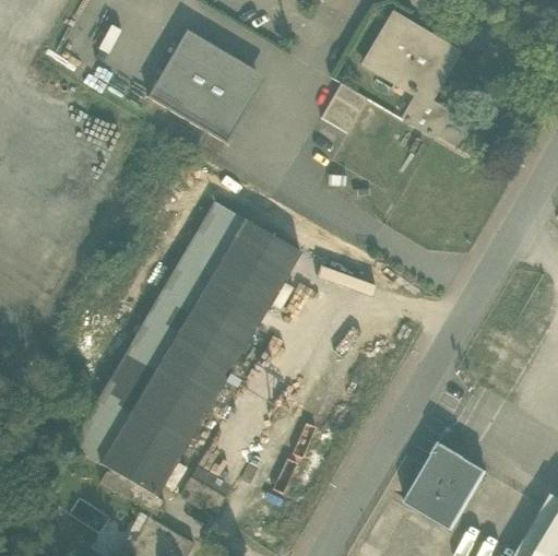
[(394,12),(379,38),(391,45),(407,20),(394,12)]
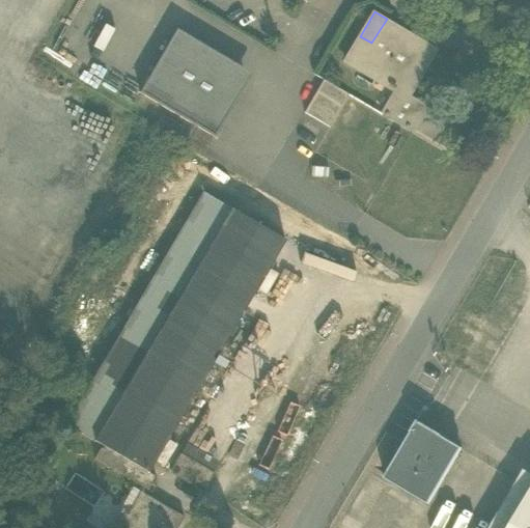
[(396,89),(408,96),(410,94),(437,48),(387,19),(371,43),(360,36),(346,60),(396,89)]
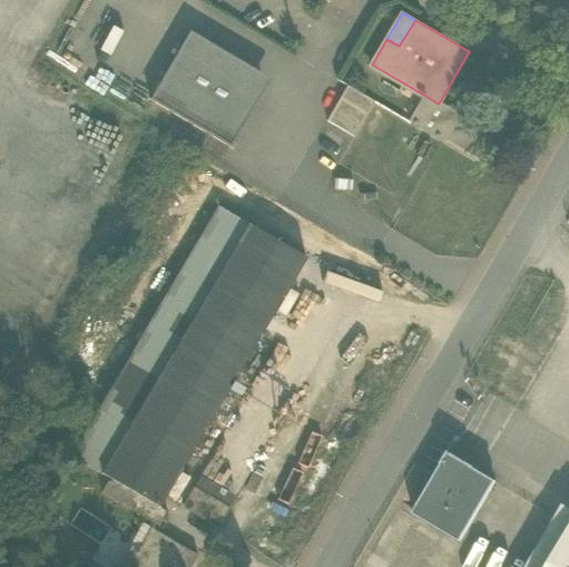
[(190,29),(179,49),(260,96),(271,77),(190,29)]
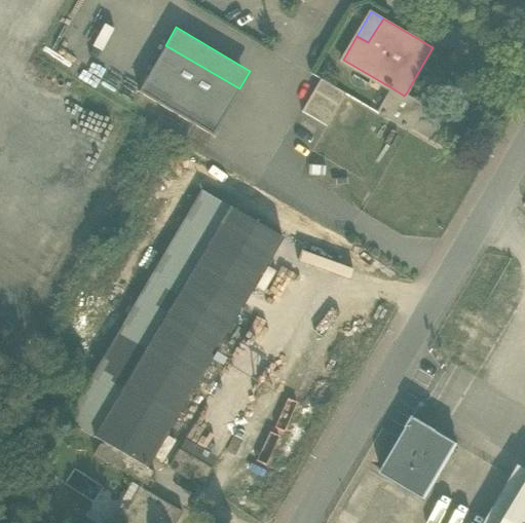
[(139,90),(213,134),(239,88),(165,45),(139,90)]
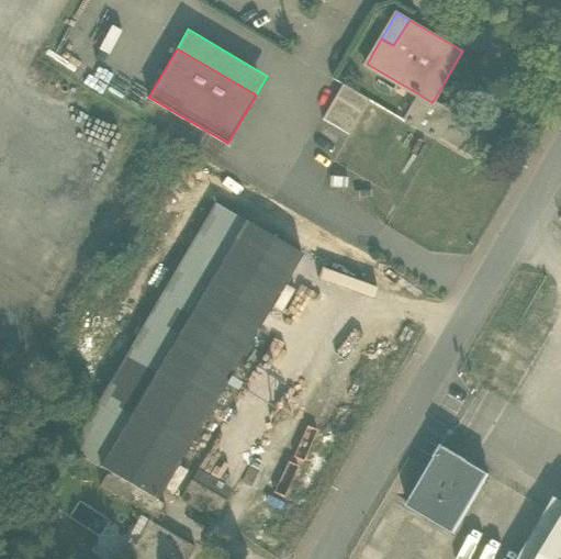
[(336,94),(363,110),(370,98),(344,82),(336,94)]
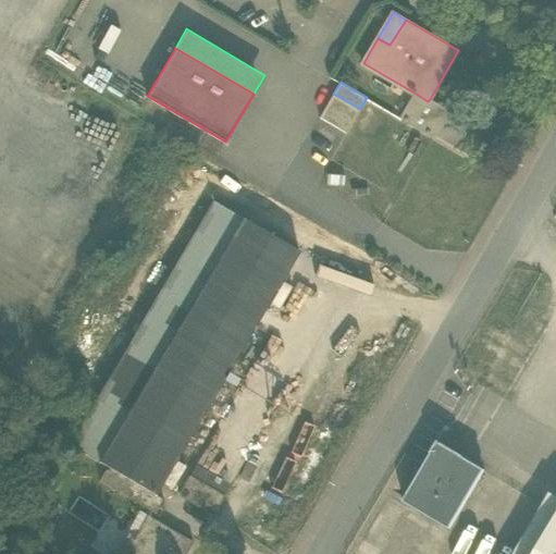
[(320,115),(346,131),(360,109),(333,94),(320,115)]
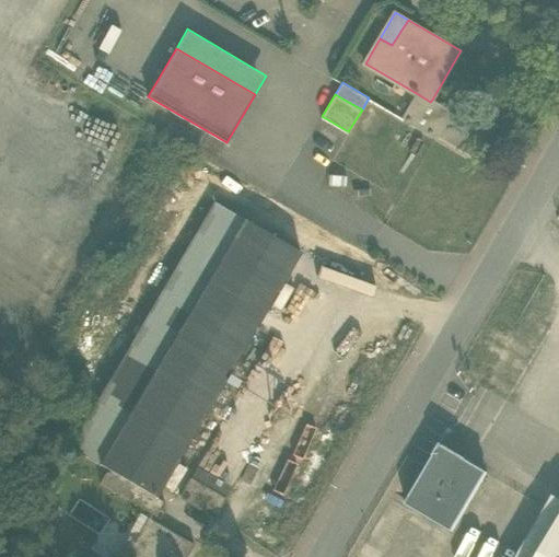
[(404,118),(435,138),(452,111),(432,100),(430,102),(418,94),(404,118)]
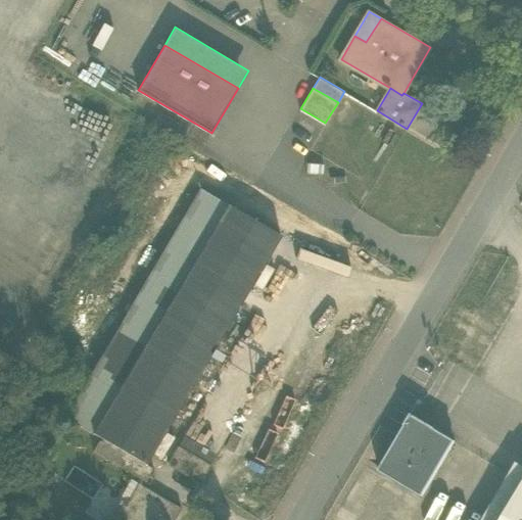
[(65,417),(102,438),(147,465),(282,236),(201,189),(65,417)]
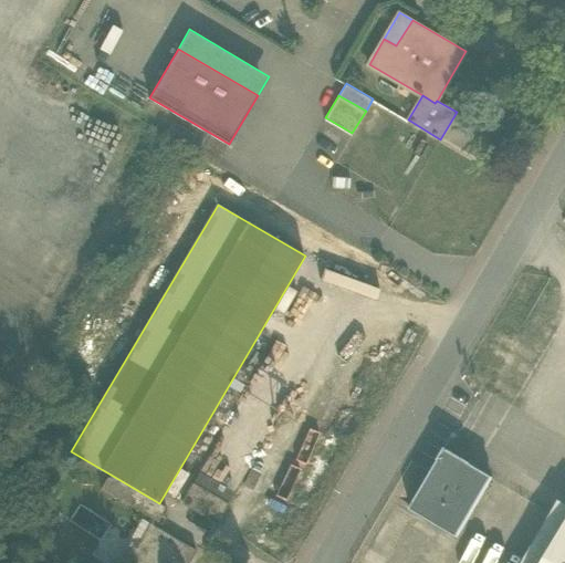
[(410,508),(458,537),(493,476),(472,462),(446,447),(439,459),(438,459),(410,508)]
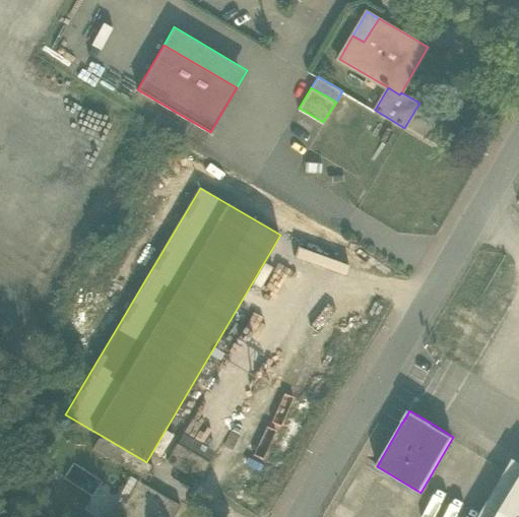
[(152,466),(146,462),(102,436),(93,447),(145,477),(152,466)]
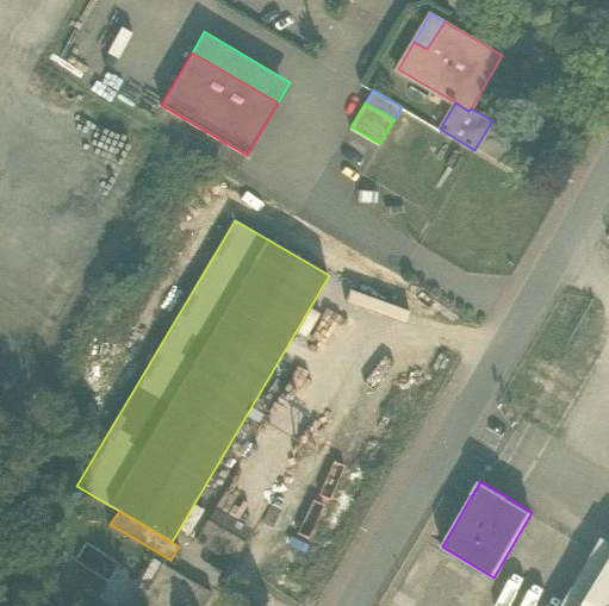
[(191,551),(224,570),(234,554),(200,535),(191,551)]
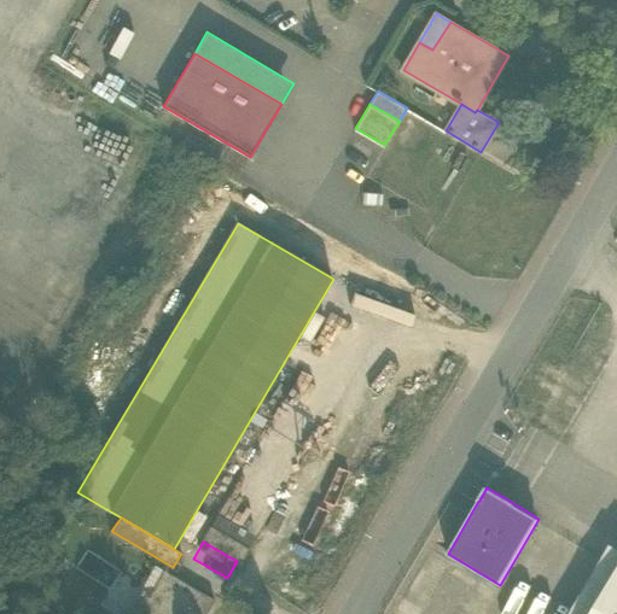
[(207,613),(215,601),(164,571),(151,594),(144,589),(127,613),(207,613)]
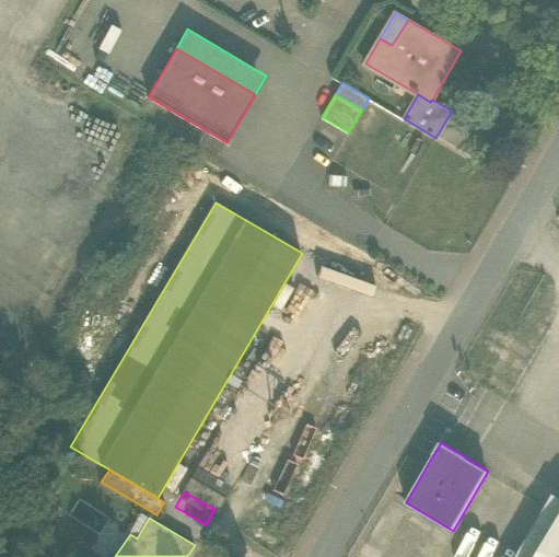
[(558,519),(536,556),(558,556),(558,519)]
